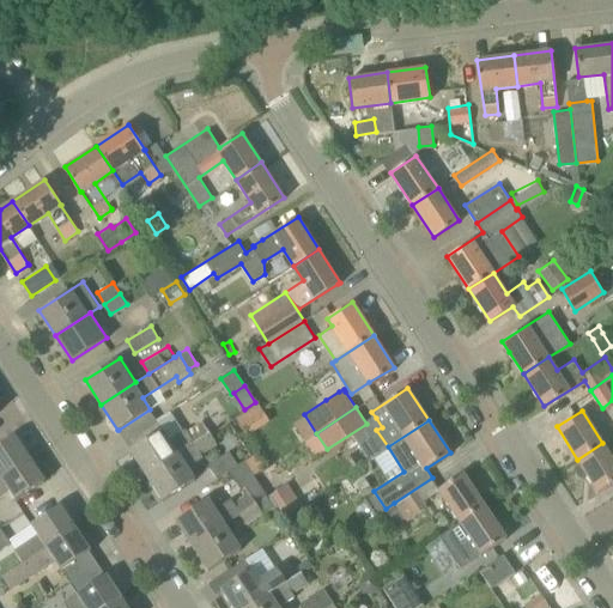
[(164,426),(129,449),(146,474),(181,453),(194,443),(184,429),(171,437),(164,426)]
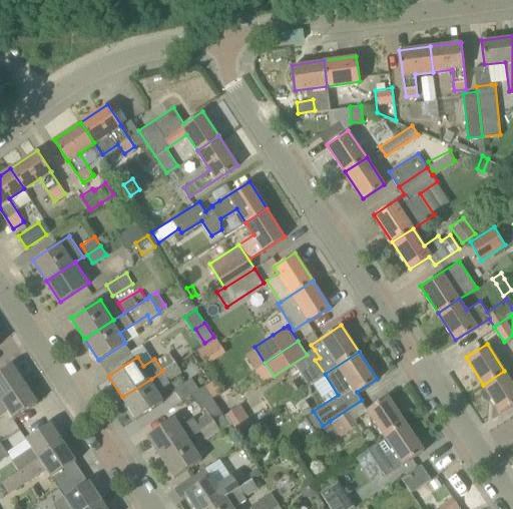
[(176,363),(162,371),(168,380),(181,371),(176,363)]
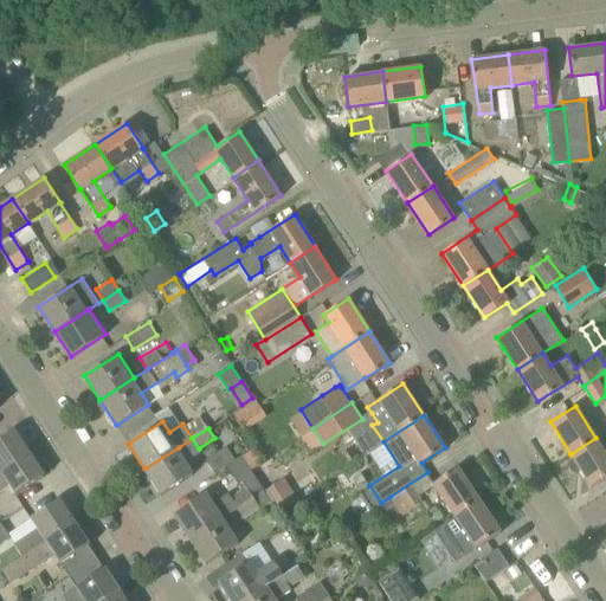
[(0,469),(28,451),(14,430),(0,438),(0,469)]
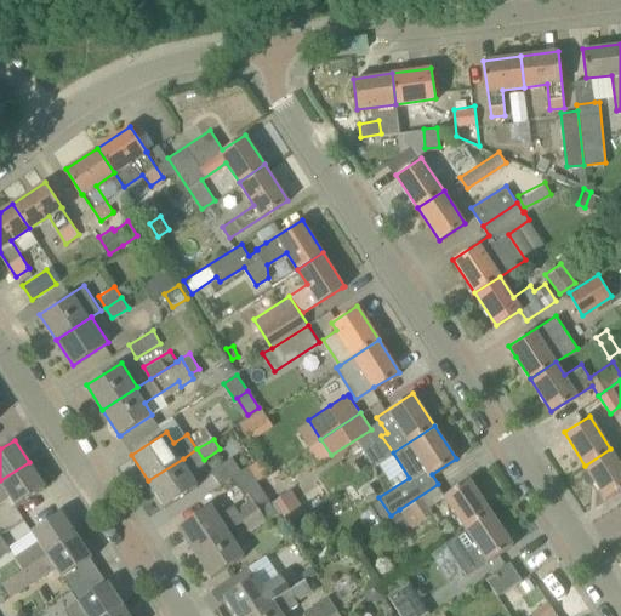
[(620,489),(620,466),(610,449),(585,466),(605,498),(620,489)]
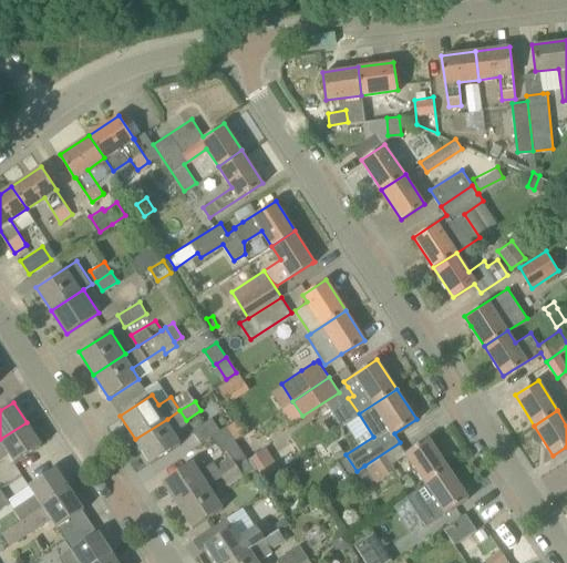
[(200,442),(219,430),(212,417),(193,429),(200,442)]
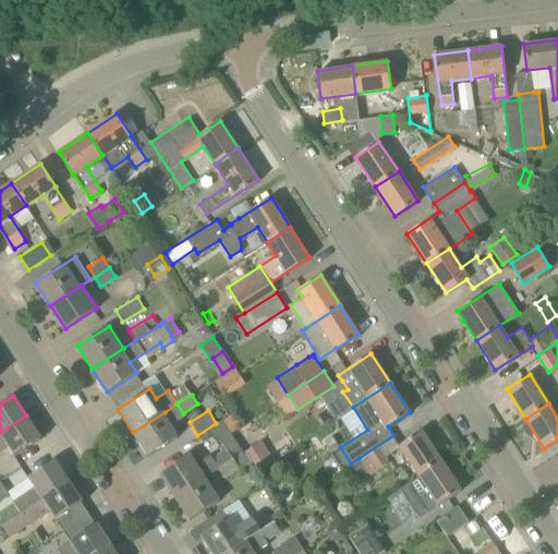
[(165,412),(133,432),(148,455),(179,435),(165,412)]
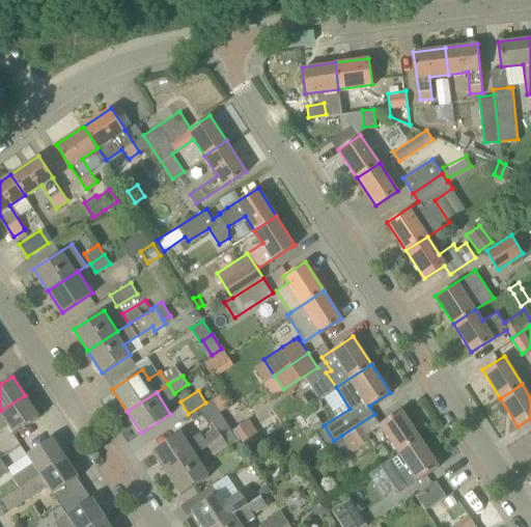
[(219,394),(212,398),(220,411),(226,407),(219,394)]
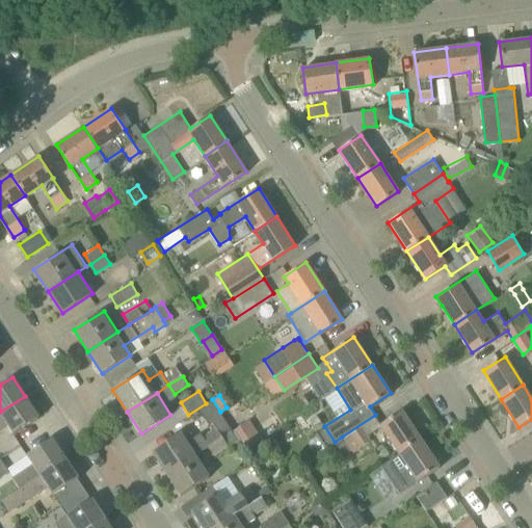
[(0,429),(8,425),(14,433),(38,417),(25,396),(0,412),(0,429)]
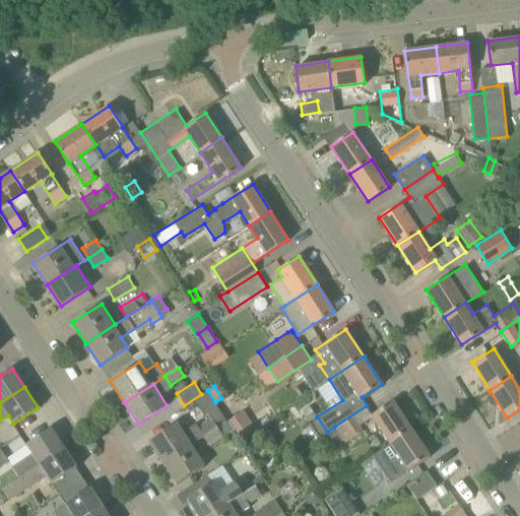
[(410,428),(392,400),(372,414),(390,441),(410,428)]
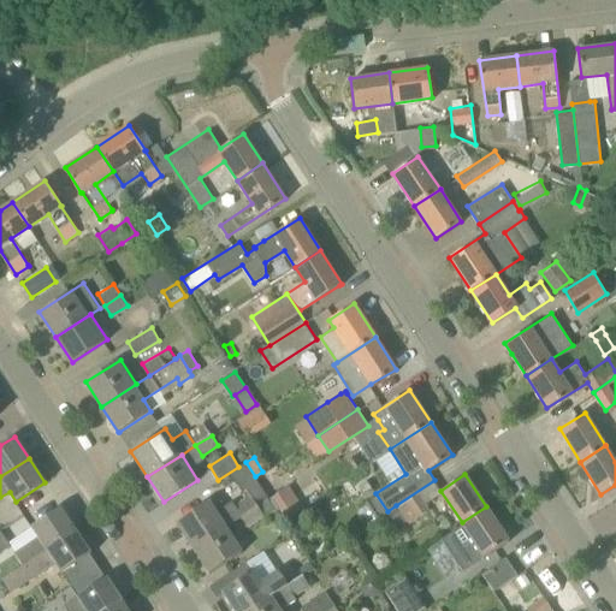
[(242,516),(258,505),(270,498),(268,497),(256,479),(246,486),(250,493),(235,503),(232,500),(218,510),(211,499),(176,521),(194,547),(227,526),(242,516)]
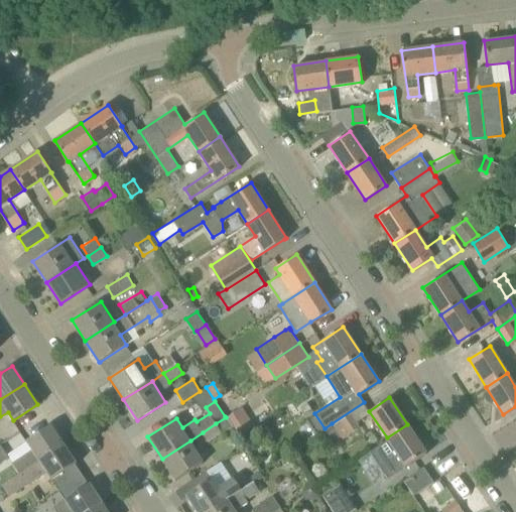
[(364,402),(332,423),(341,437),(360,425),(356,421),(369,411),(364,402)]
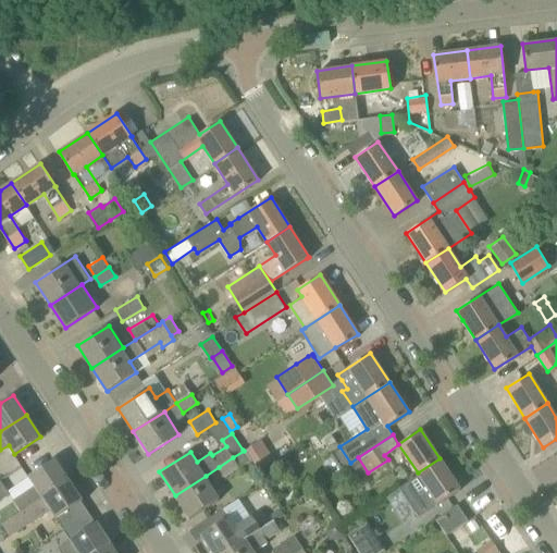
[(339,446),(331,452),(342,468),(344,467),(350,463),(339,446)]
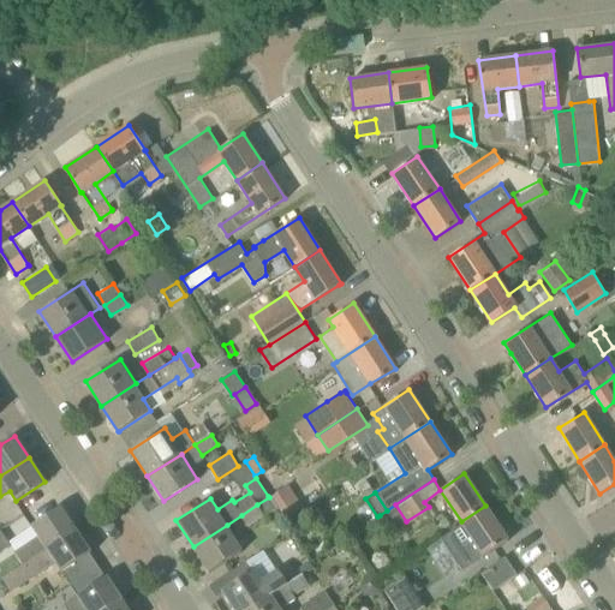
[(303,506),(297,497),(279,510),(284,519),(294,510),(303,506)]
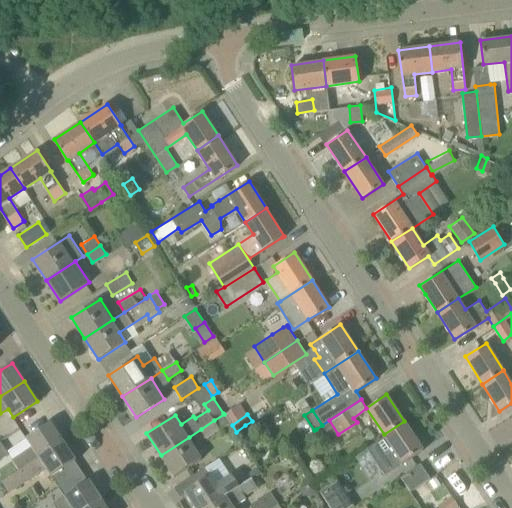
[(214,420),(201,429),(206,437),(220,428),(214,420)]
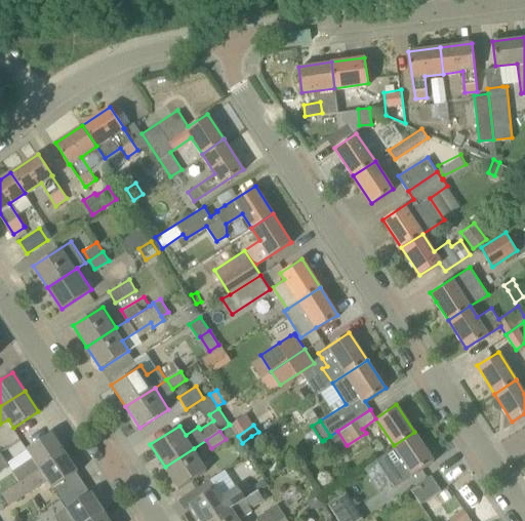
[(0,478),(0,481),(5,489),(64,450),(51,432),(27,448),(33,457),(0,478)]
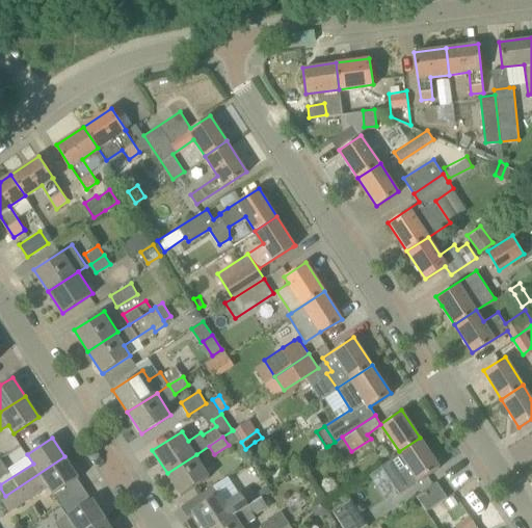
[(440,466),(420,438),(399,451),(380,464),(400,492),(440,466)]
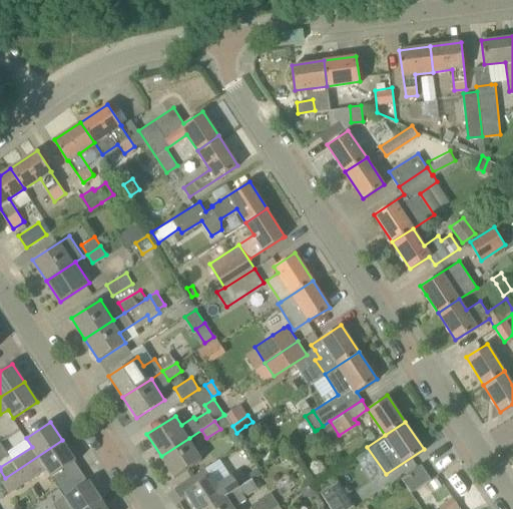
[(189,438),(161,456),(174,476),(202,458),(189,438)]
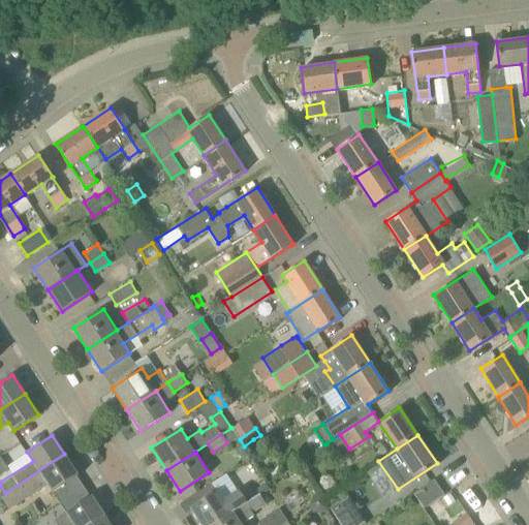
[(0,473),(9,468),(1,455),(0,454),(0,453),(0,473)]
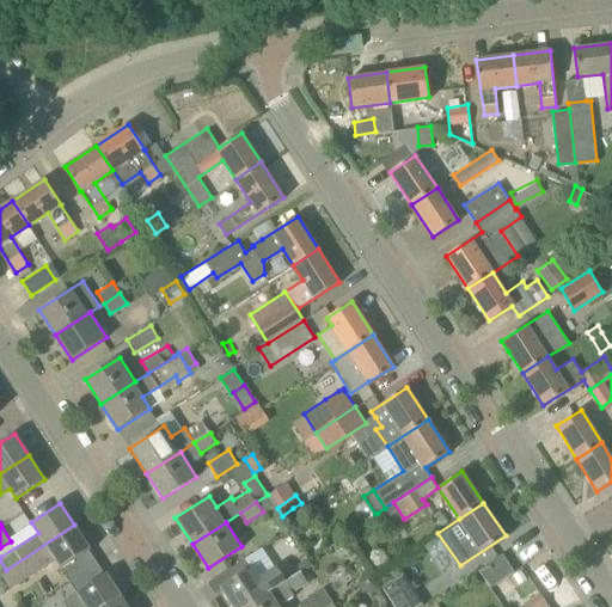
[(61,568),(90,549),(74,525),(6,570),(16,582),(54,557),(61,568)]
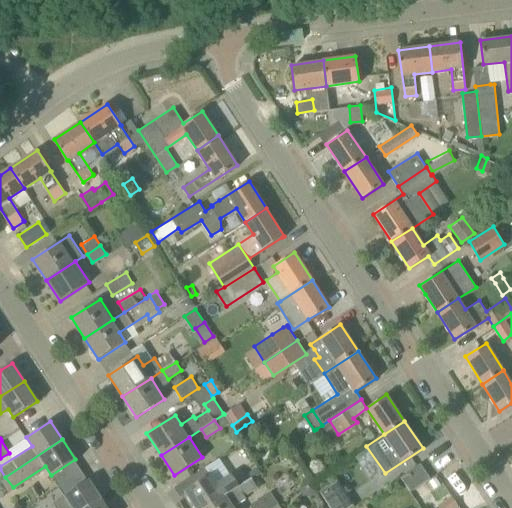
[(198,482),(184,491),(195,507),(206,507),(239,487),(231,474),(230,475),(219,457),(192,474),(198,482)]
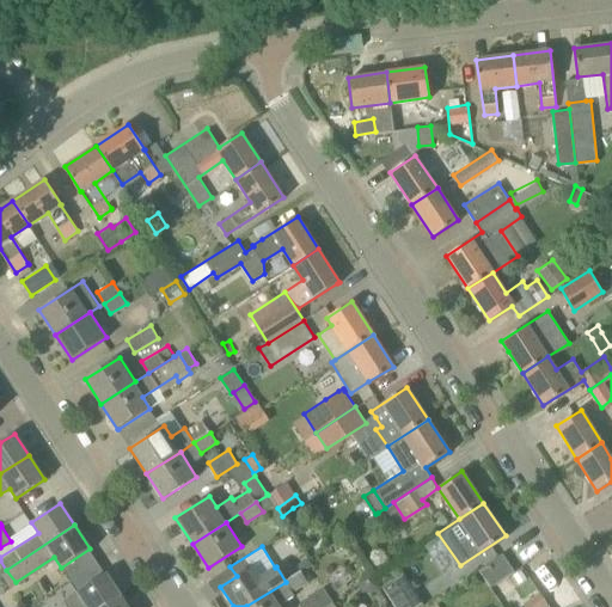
[(514,570),(502,552),(478,568),(491,586),(514,570)]
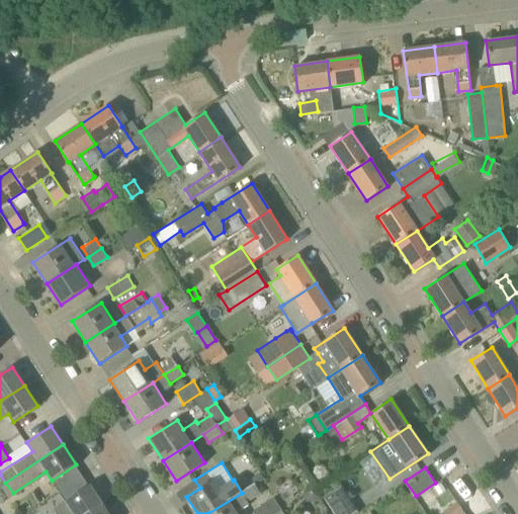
[(442,480),(436,484),(440,490),(445,486),(442,480)]
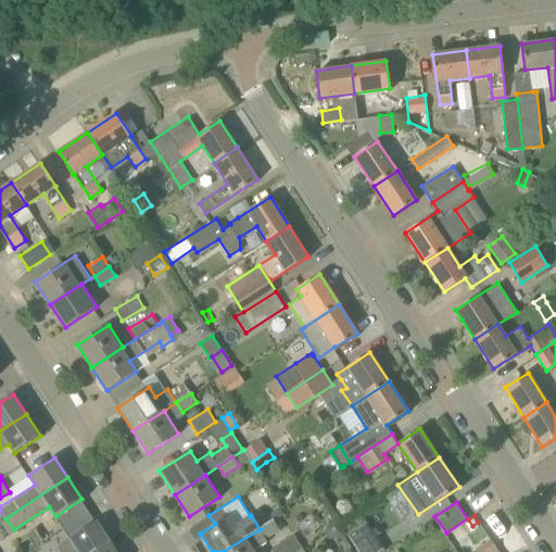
[(255,551),(254,549),(267,540),(265,538),(280,528),(275,519),(260,529),(224,551),(255,551)]
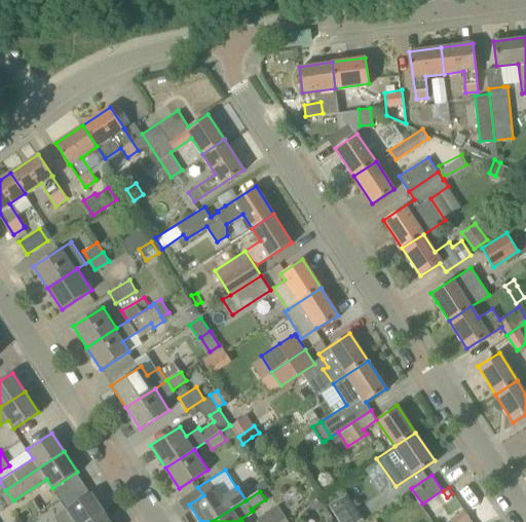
[(87,521),(104,512),(90,492),(54,516),(59,521),(87,521)]
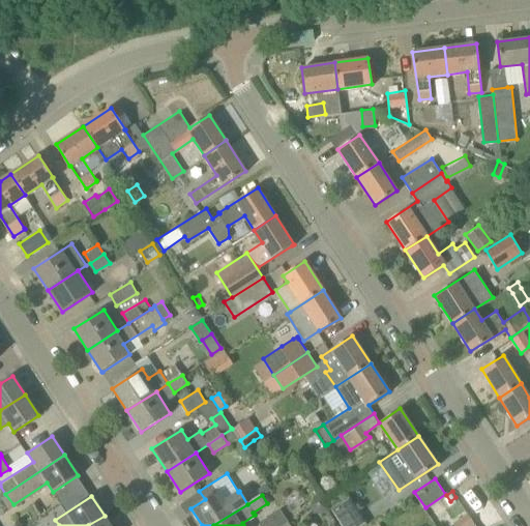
[(360,525),(366,522),(349,496),(332,507),(344,525),(360,525)]
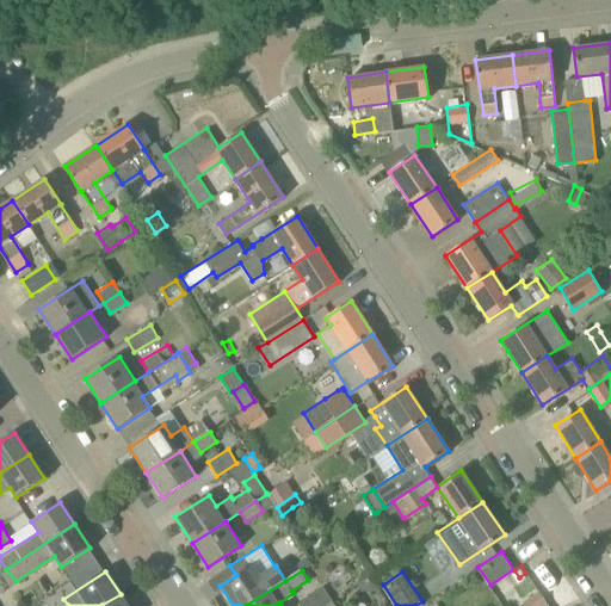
[(301,605),(319,605),(332,599),(323,586),(298,601),(301,605)]
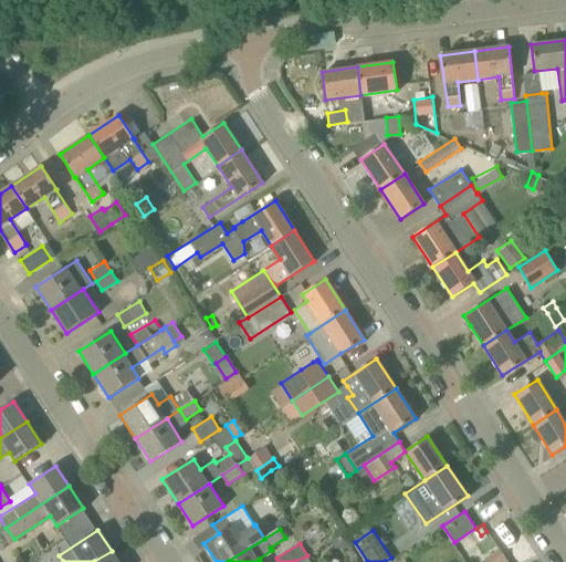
[(499,547),(483,558),(485,561),(509,561),(507,560),(500,548),(499,547)]
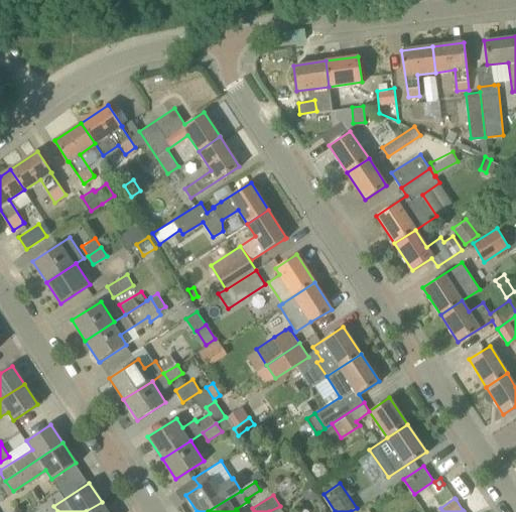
[(108,511),(102,502),(86,511),(108,511)]
